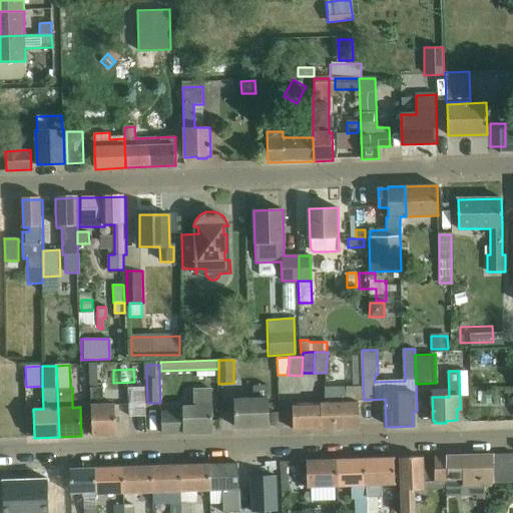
[(252,399),(234,399),(235,427),(269,426),(267,385),(252,386),(252,399)]
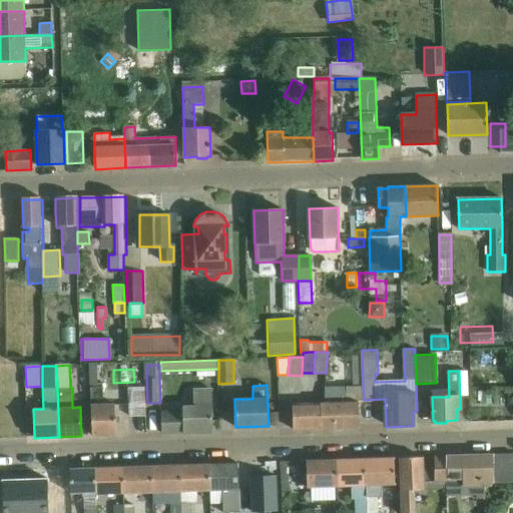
[(129,416),(145,415),(144,386),(128,387),(129,416)]
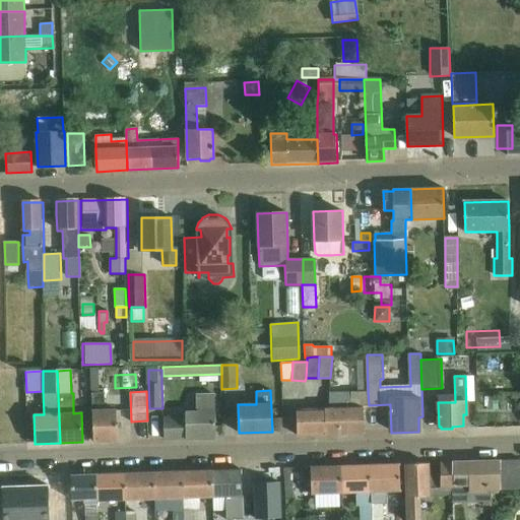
[(105,392),(99,393),(92,393),(93,442),(118,441),(117,409),(106,410),(105,392)]
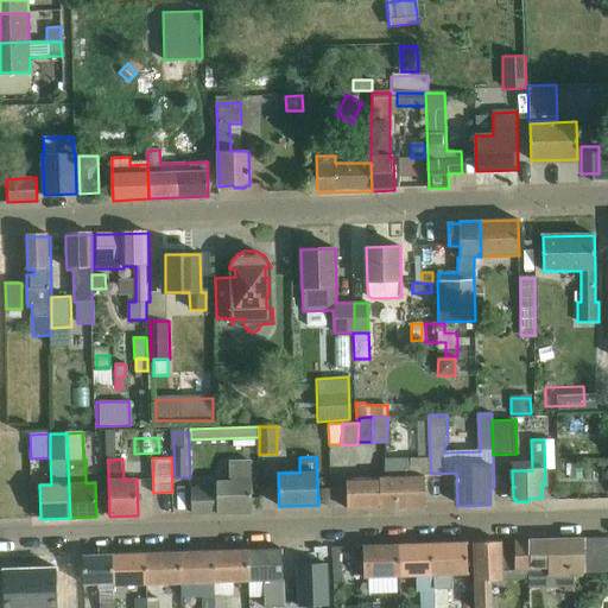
[(384,477),(380,477),(381,508),(393,507),(425,507),(424,474),(431,474),(430,458),(419,458),(412,458),(382,460),(384,477)]
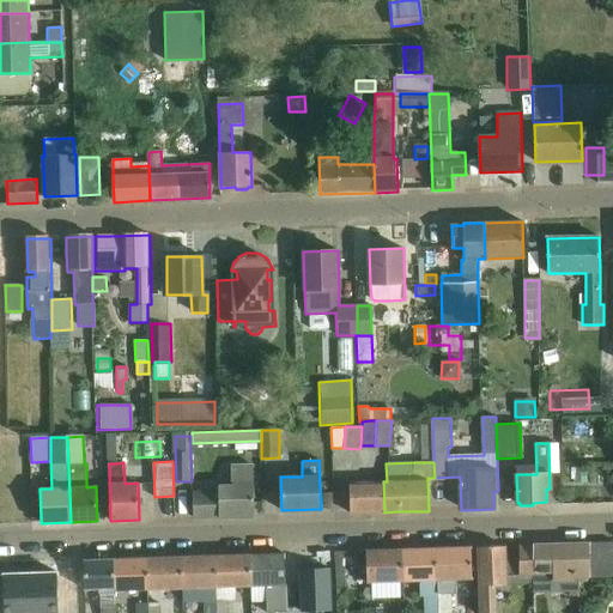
[(218,492),(192,492),(193,517),(253,517),(253,515),(253,466),(230,466),(230,483),(232,483),(232,486),(218,486),(218,492)]
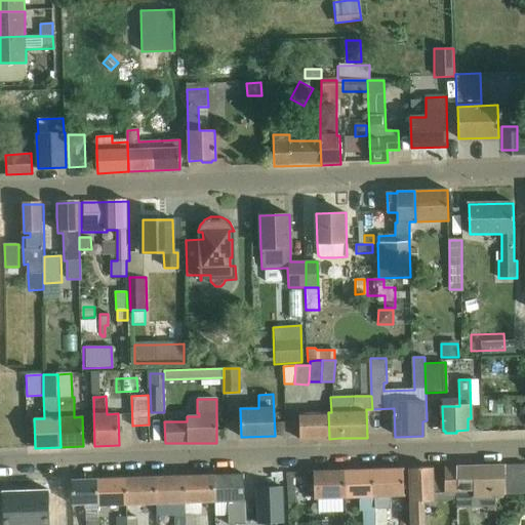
[(329,439),(328,412),(299,413),(300,439),(329,439)]
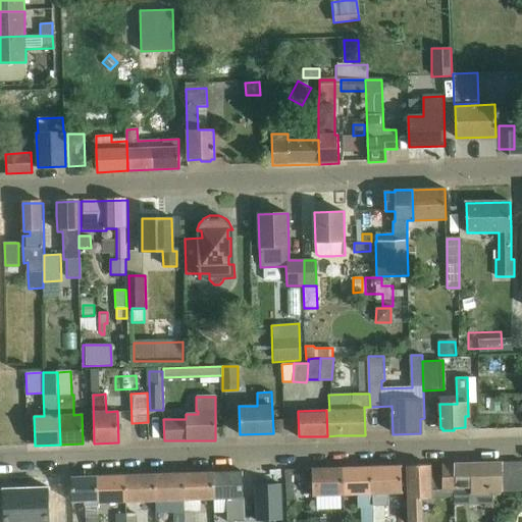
[(282,419),(274,419),(274,427),(282,427),(282,419)]
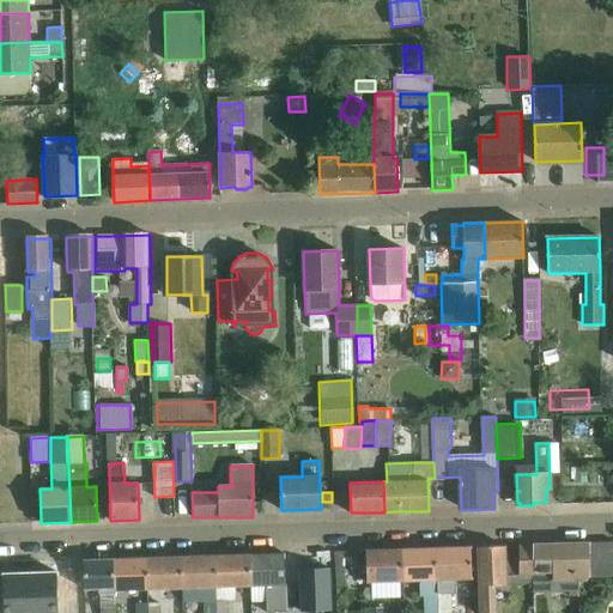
[(589,544),(589,577),(612,576),(612,542),(589,544)]
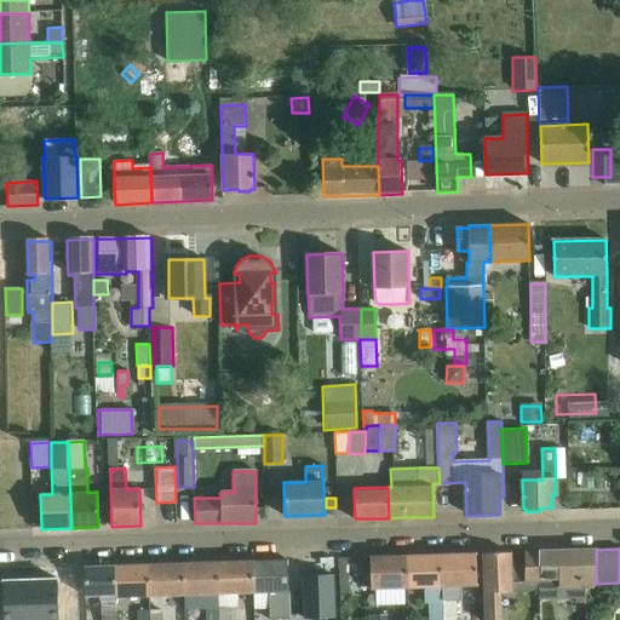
[(596,550),(540,551),(540,583),(540,600),(575,600),(575,604),(586,604),(586,585),(596,584),(596,550)]
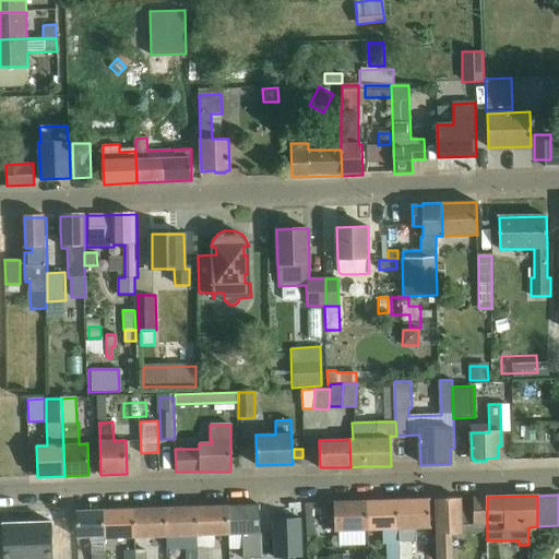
[(487,497),(473,498),(474,525),(487,525),(487,497)]
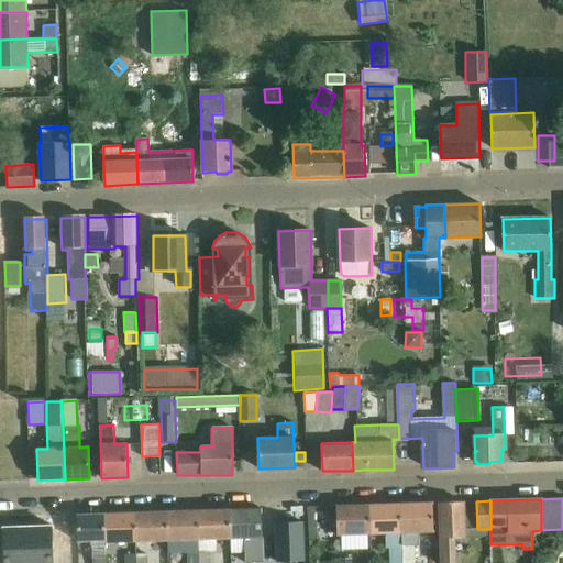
[(454,562),(454,537),(465,537),(464,501),(440,503),(441,562),(454,562)]
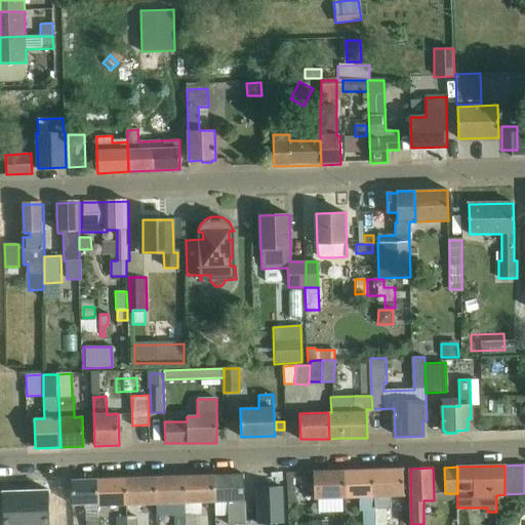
[(373,470),(374,524),(386,524),(386,508),(390,507),(390,495),(405,495),(404,469),(373,470)]
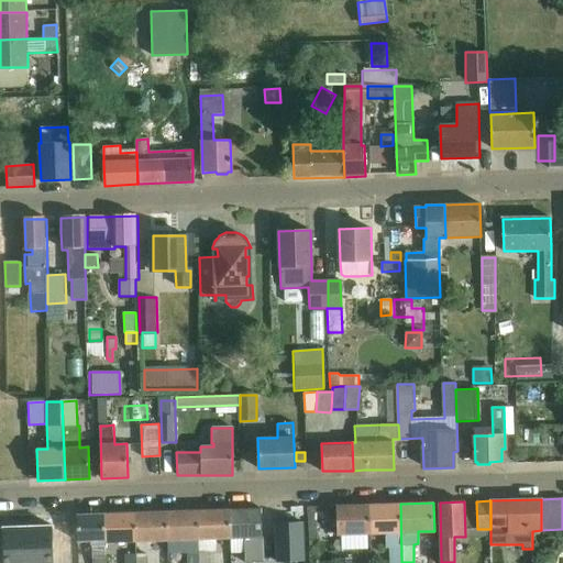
[(401,562),(400,504),(368,505),(370,532),(385,532),(385,548),(388,548),(388,562),(401,562)]
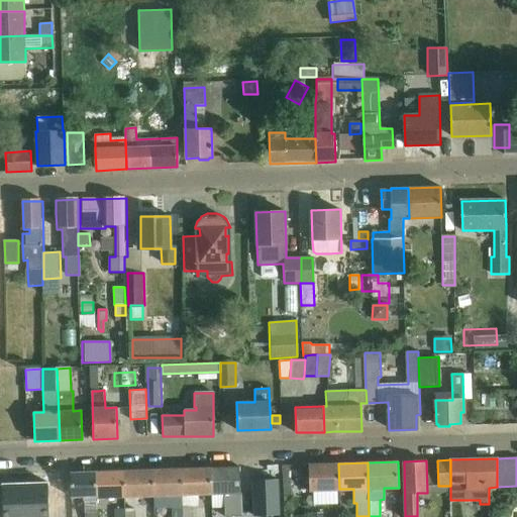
[(338,463),(311,464),(312,490),(313,490),(313,504),(338,503),(337,489),(339,489),(338,463)]
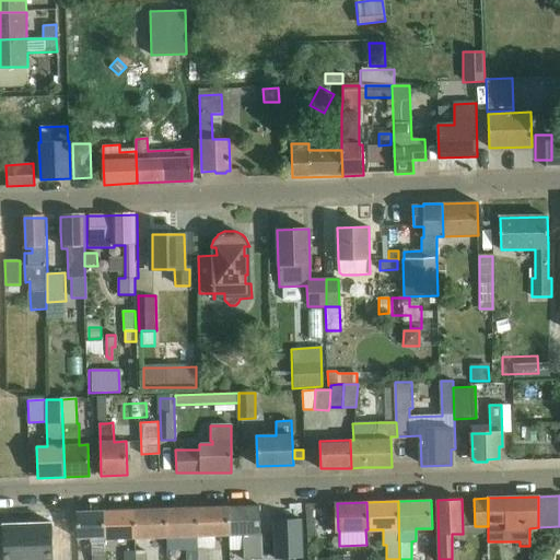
[(260,505),(229,506),(230,536),(243,535),(243,559),(258,559),(261,559),(260,505)]
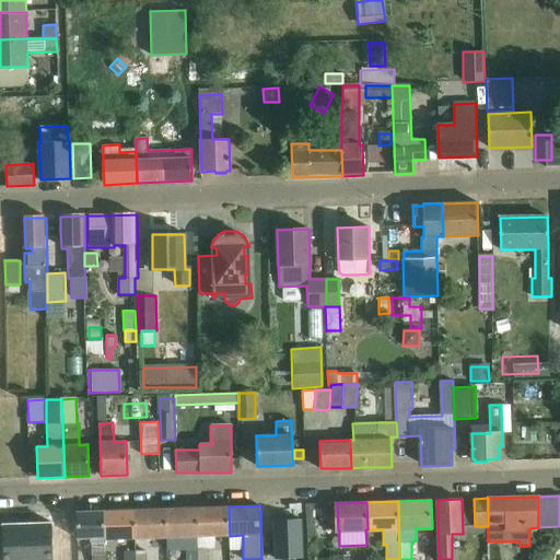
[(230,536),(229,506),(197,508),(198,537),(230,536)]
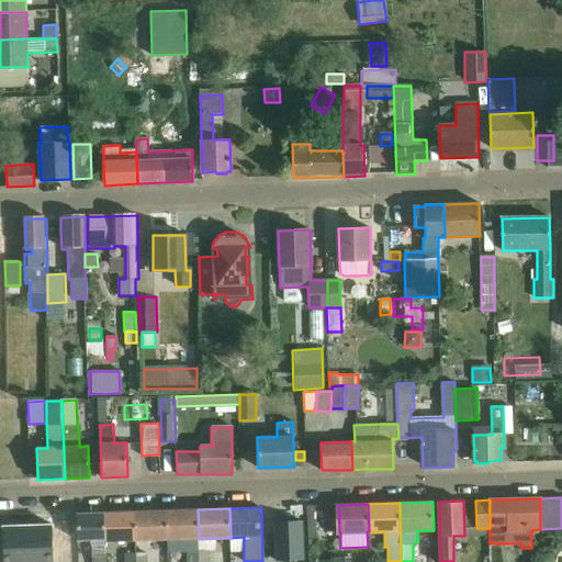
[(198,509),(167,510),(167,540),(186,539),(186,552),(188,552),(187,561),(199,561),(199,552),(199,539),(198,509)]
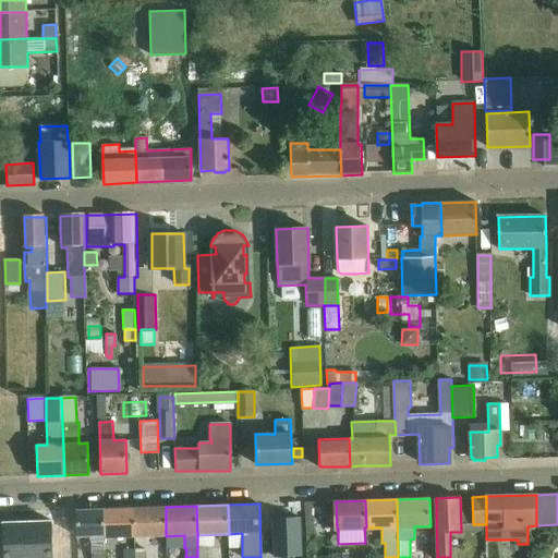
[(166,507),(134,508),(135,536),(166,536),(166,507)]
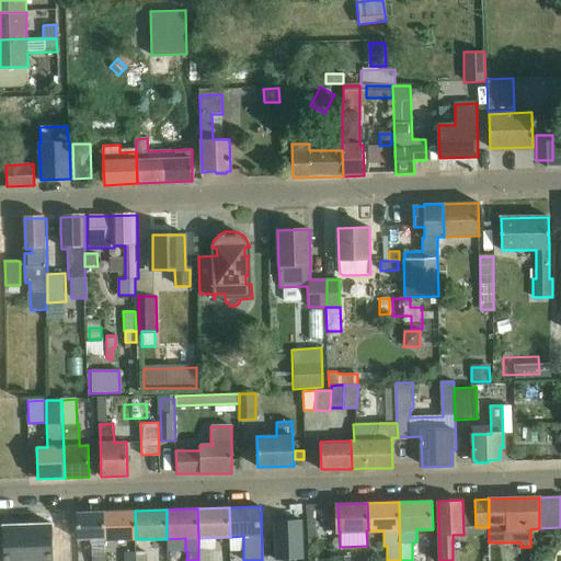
[(107,512),(104,512),(105,542),(106,542),(106,540),(109,540),(136,539),(135,511),(107,512)]
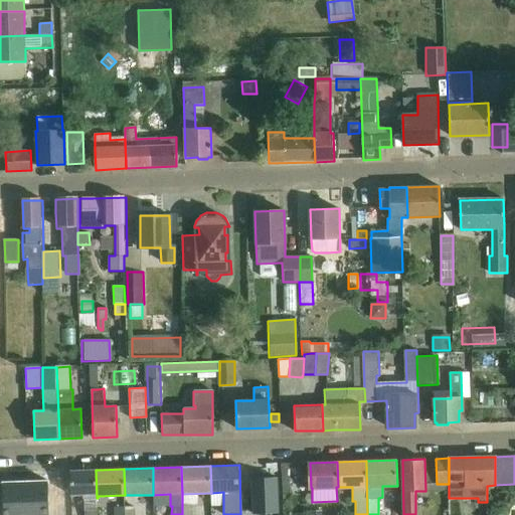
[(96,470),(70,470),(71,495),(83,494),(83,498),(84,498),(84,512),(83,514),(96,514),(97,512),(97,498),(96,470)]
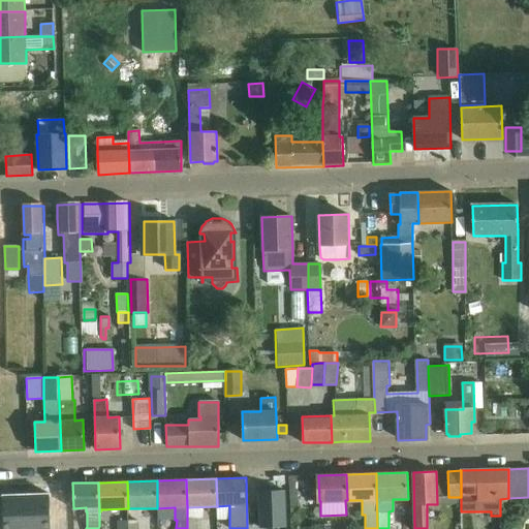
[(273,491),(258,491),(259,521),(259,527),(259,528),(285,526),(285,520),(284,490),(273,491)]
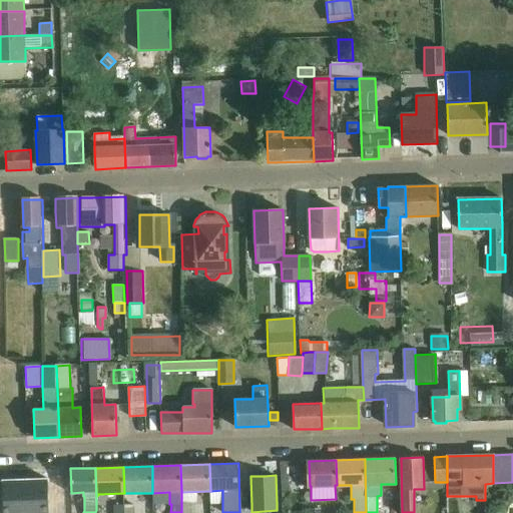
[(48,512),(47,479),(25,480),(25,512),(48,512)]
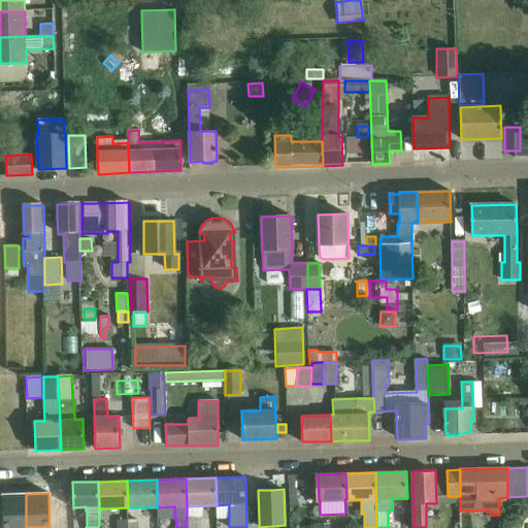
[(26,527),(26,494),(2,494),(3,527),(26,527)]
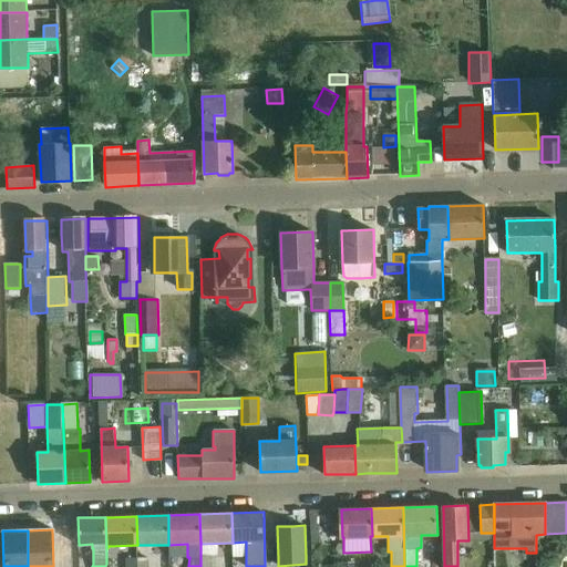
[(124,566),(124,552),(113,552),(112,566),(124,566)]
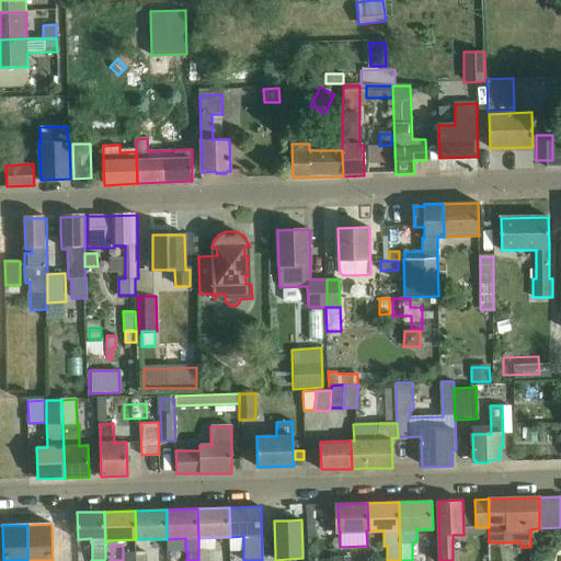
[(198,551),(198,560),(209,560),(209,550),(198,551)]
